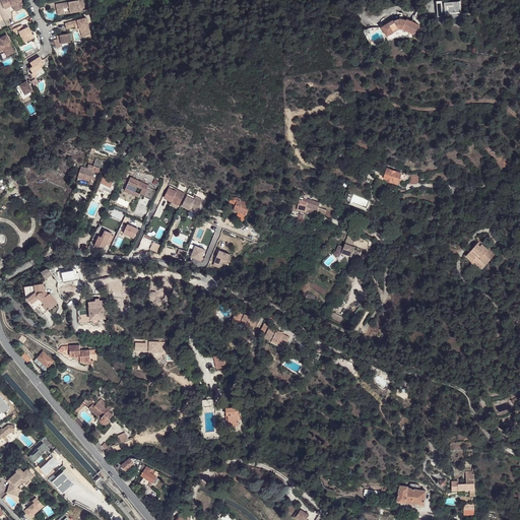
[(20,0),(0,0),(5,9),(8,7),(7,4),(11,2),(12,5),(14,4),(17,9),(23,6),(20,0)]
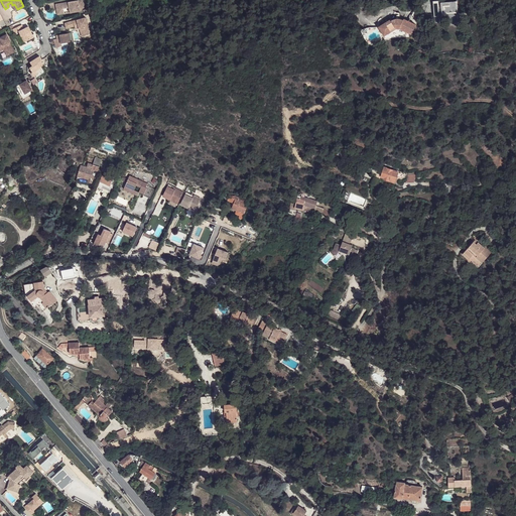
[(82,0),(81,0),(55,4),(56,10),(63,8),(69,8),(70,13),(80,11),(79,8),(84,7),(82,0)]
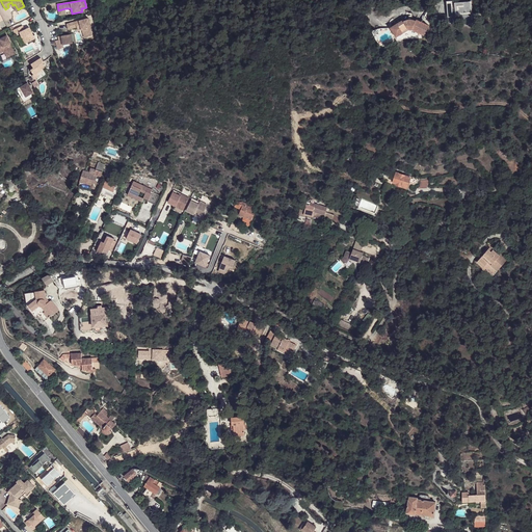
[(473,11),(472,0),(458,0),(455,0),(456,1),(453,1),(454,7),(452,7),(453,12),(456,12),(473,11)]
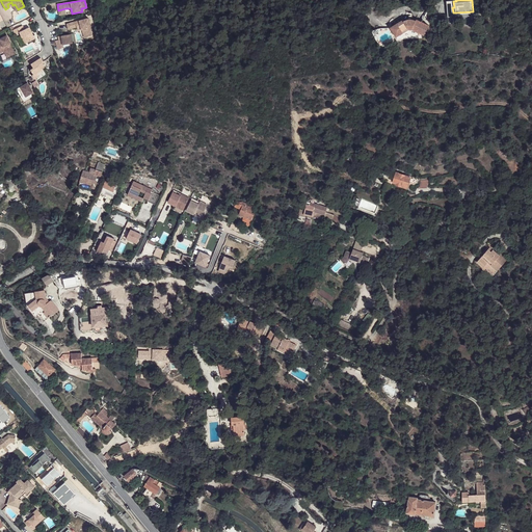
[(405,18),(393,25),(399,34),(410,27),(425,33),(429,24),(417,18),(411,16),(405,18)]
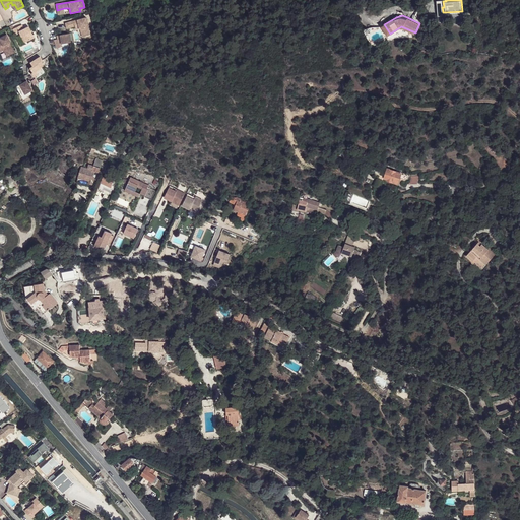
[(86,17),(65,23),(67,28),(75,26),(75,27),(79,26),(79,28),(80,29),(82,28),(84,37),(90,36),(88,27),(89,26),(86,17)]
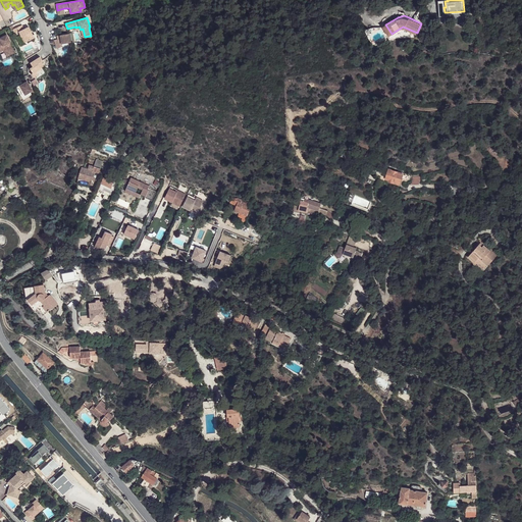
[(21,25),(12,30),(14,34),(18,32),(23,43),(33,38),(28,27),(23,29),(21,25)]
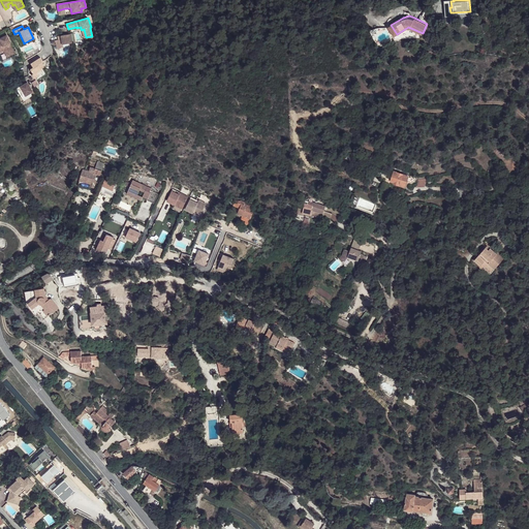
[(0,52),(3,51),(6,57),(12,54),(10,50),(9,50),(7,43),(8,42),(9,42),(6,34),(0,37),(0,52)]
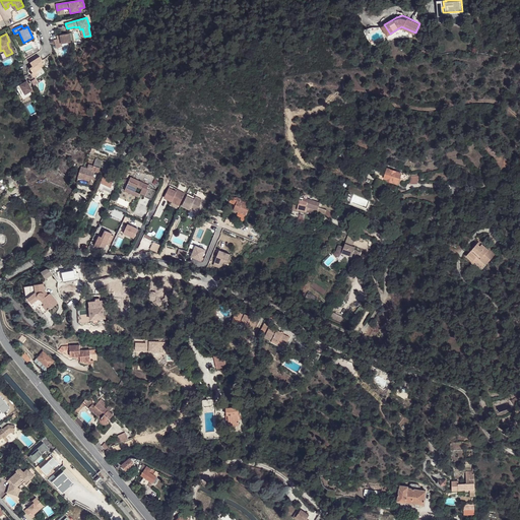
[(68,34),(59,36),(60,41),(60,44),(70,43),(68,34)]
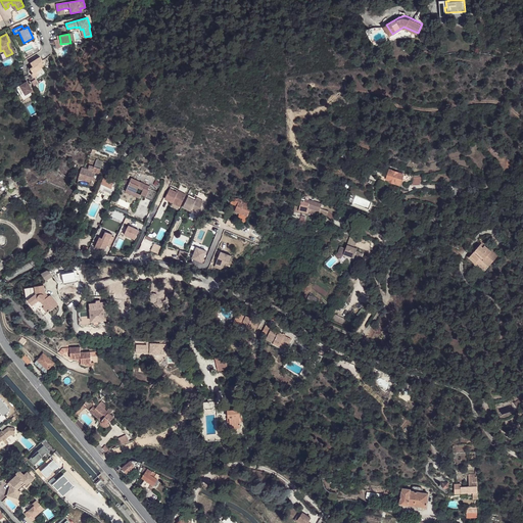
[(46,53),(36,59),(39,63),(36,64),(38,69),(37,70),(40,74),(44,72),(42,67),(47,64),(46,63),(49,61),(47,58),(49,57),(46,53)]
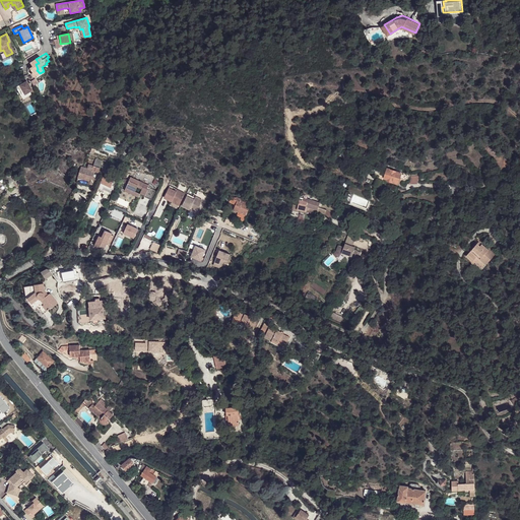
[(26,82),(15,87),(20,98),(24,94),(26,98),(30,95),(28,92),(31,91),(26,82)]
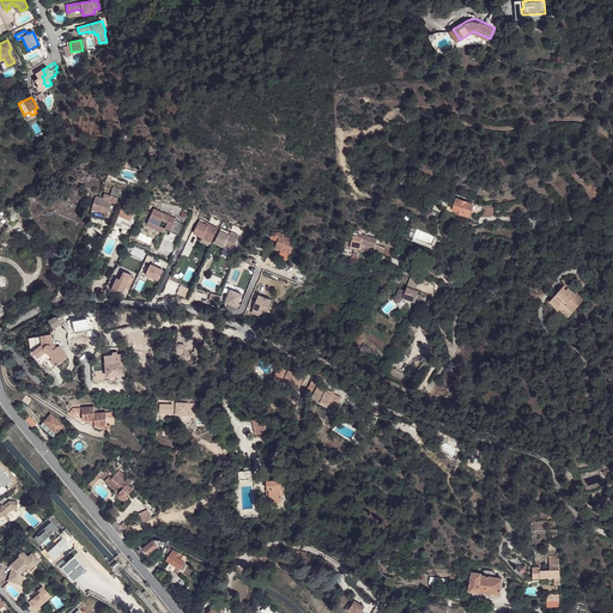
[(92,211),(96,212),(102,199),(98,198),(95,198),(92,211)]
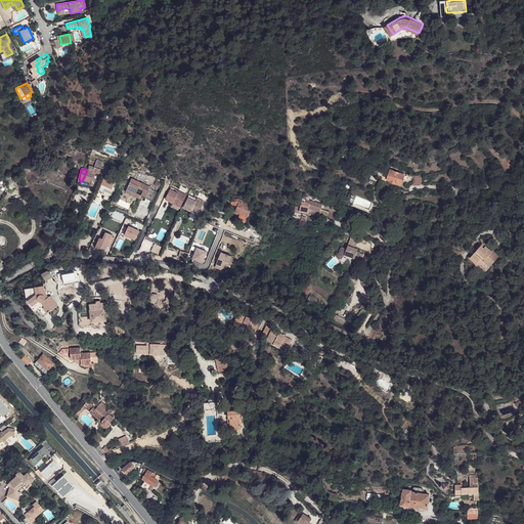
[(87,170),(82,181),(89,183),(89,185),(93,186),(95,179),(93,179),(95,173),(92,172),(87,170)]
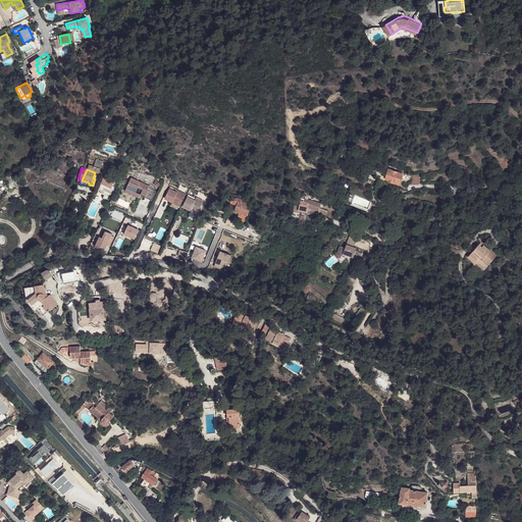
[(399,186),(401,179),(402,176),(387,171),(384,179),(387,180),(387,181),(399,186)]
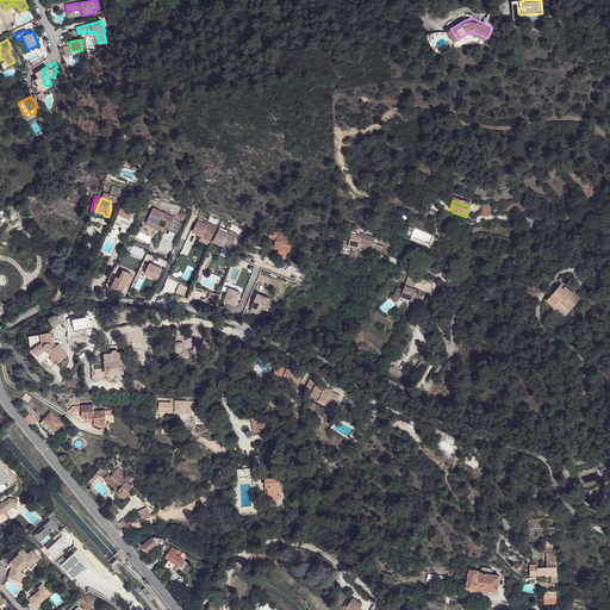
[(130,221),(135,210),(123,204),(118,215),(130,221)]
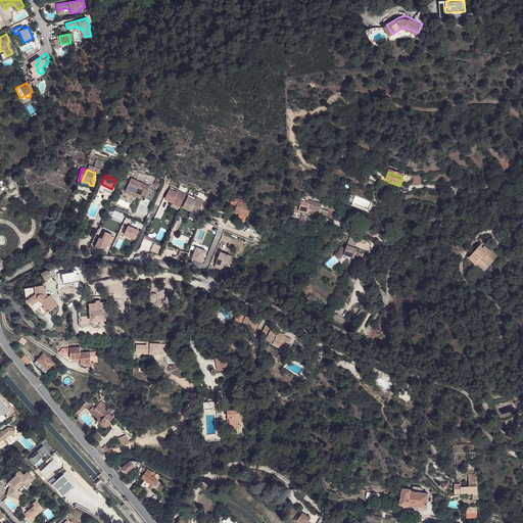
[(12,176),(4,180),(10,192),(18,189),(12,176)]
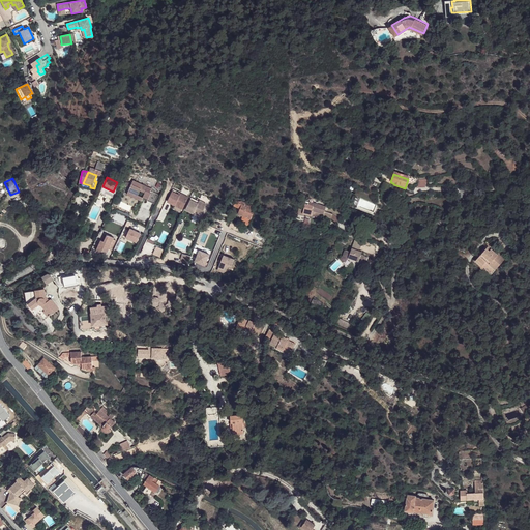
[(142,185),(133,181),(127,192),(137,197),(140,192),(144,194),(142,198),(147,200),(146,202),(154,205),(158,196),(150,192),(151,189),(145,187),(145,186),(143,185),(142,185)]
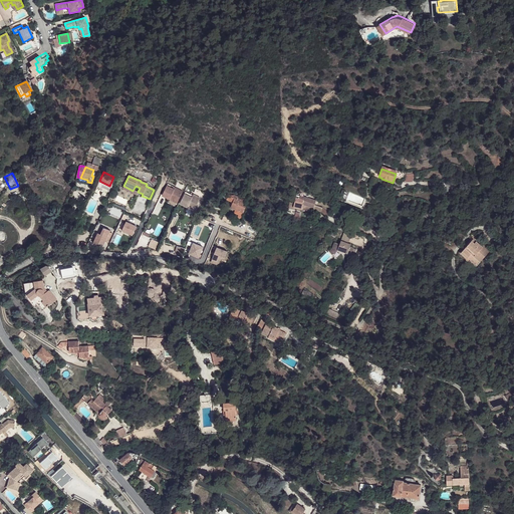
[(411,185),(414,177),(404,177),(402,185),(411,185)]
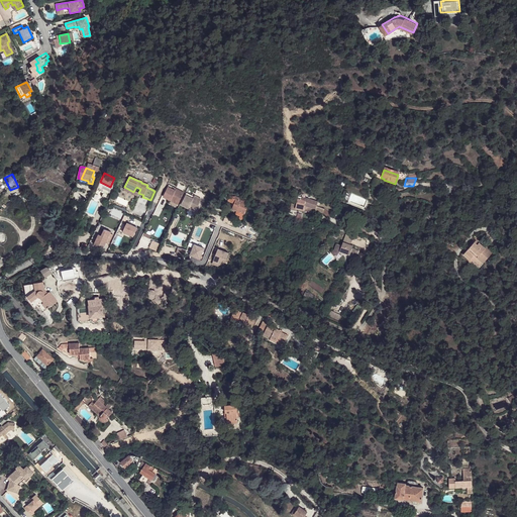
[(168,186),(162,197),(170,201),(171,199),(179,202),(183,193),(168,186)]
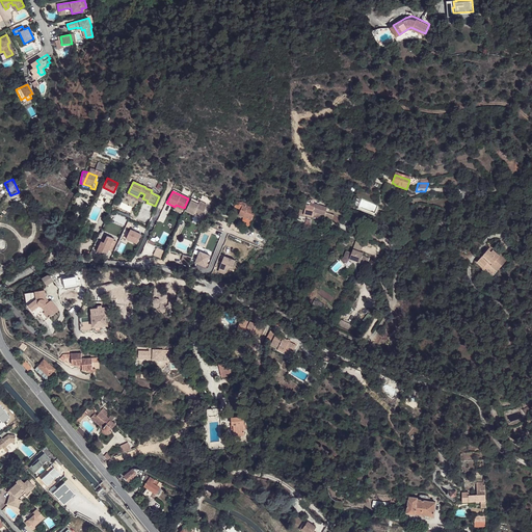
[(128,192),(127,195),(141,203),(142,200),(137,197),(128,192)]
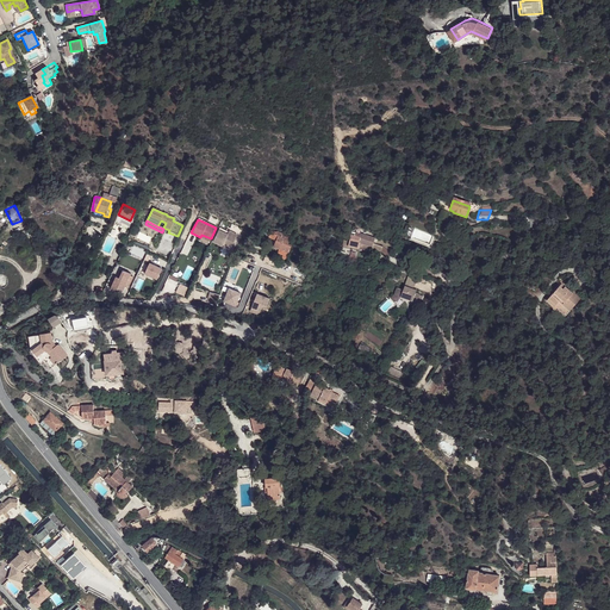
[(228,232),(219,228),(212,242),(222,246),(223,243),(231,247),(237,235),(229,231),(228,232)]
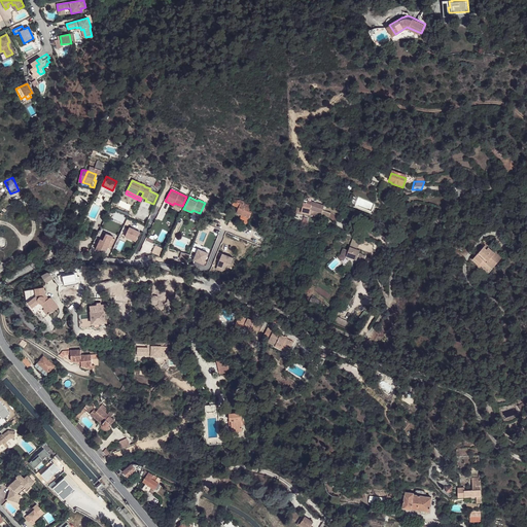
[(311,211),(315,213),(317,207),(303,203),(302,209),(297,208),(296,211),(305,214),(309,215),(310,215),(311,211)]
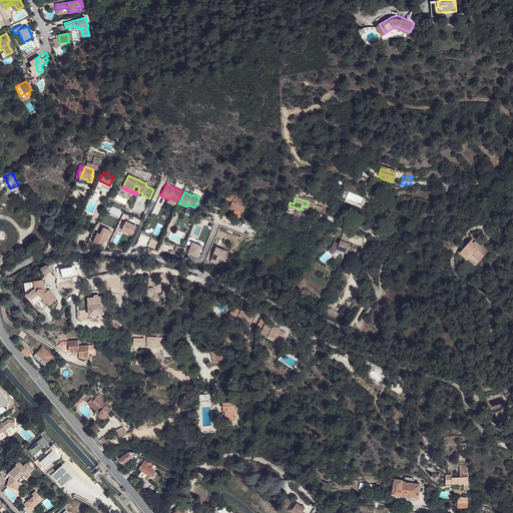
[(234,198),(232,202),(230,207),(238,210),(237,213),(241,214),(244,208),(243,206),(242,205),(243,202),(235,198),(234,198)]
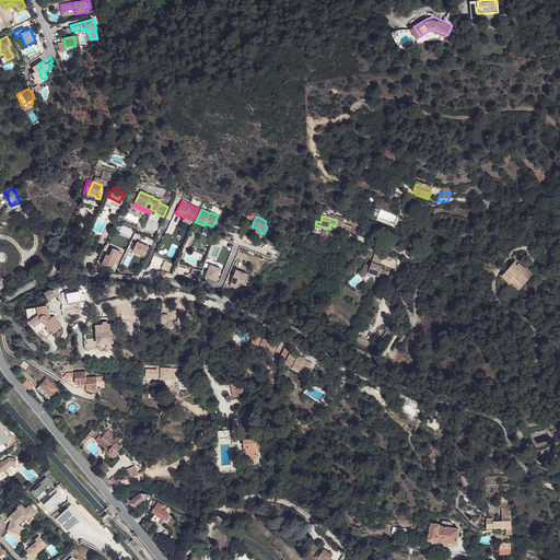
[(349,231),(356,236),(358,233),(350,228),(349,231)]
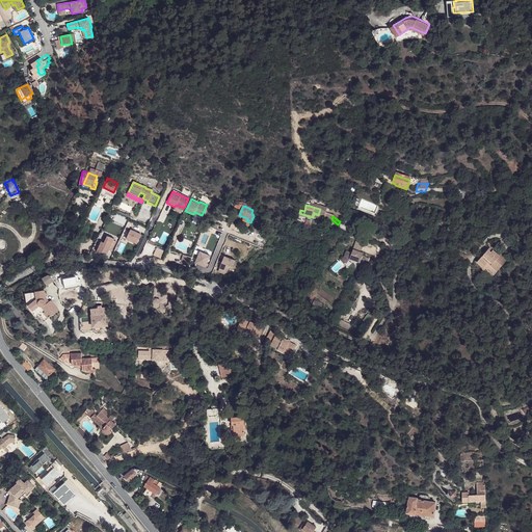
[(130,230),(126,239),(136,244),(141,235),(130,230)]
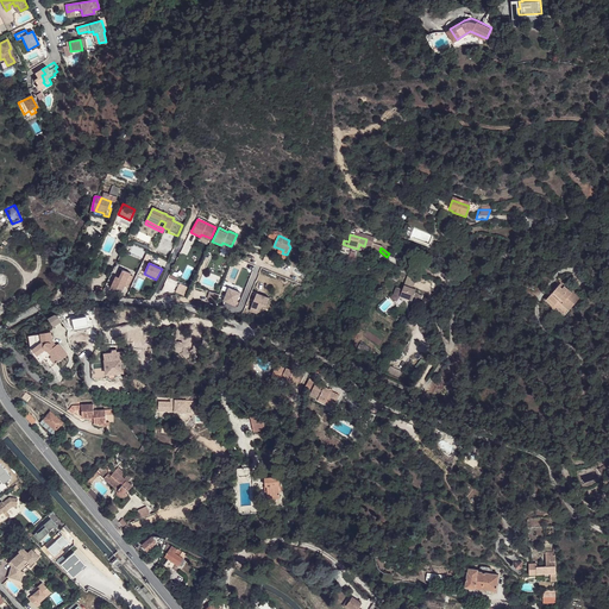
[(130,272),(123,269),(119,277),(115,276),(111,288),(123,289),(125,284),(129,286),(132,276),(130,274),(130,272)]
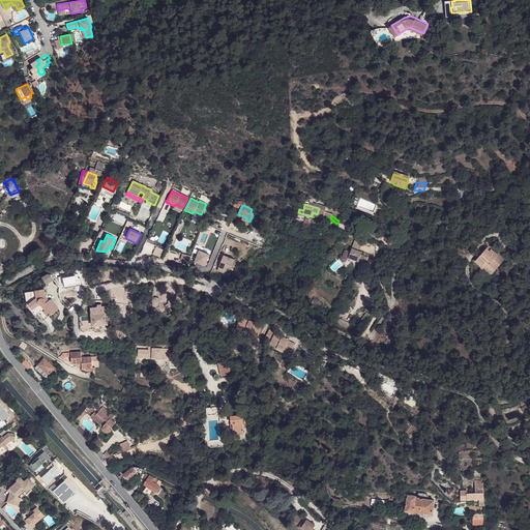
[(361,244),(363,241),(347,234),(346,238),(361,244)]
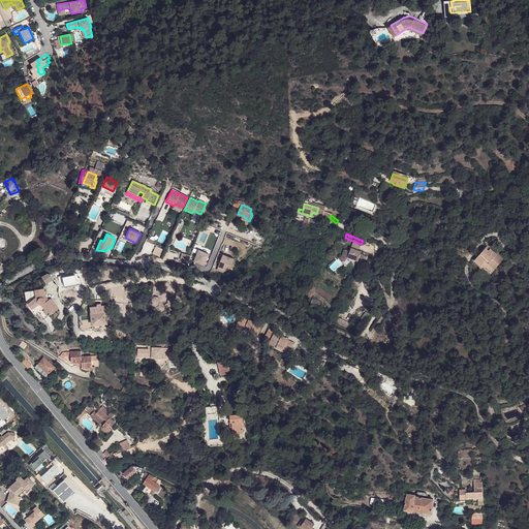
[(343,251),(341,256),(337,259),(341,263),(347,259),(356,262),(358,259),(360,260),(359,265),(363,267),(366,258),(359,256),(360,253),(350,249),(348,252),(347,253),(343,251)]
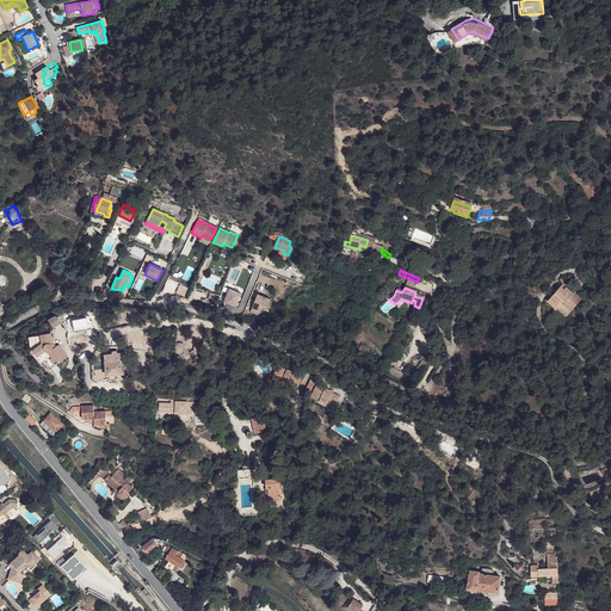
[(554,303),(565,312),(576,298),(569,292),(567,295),(560,288),(559,290),(555,288),(542,301),(549,308),(554,303)]
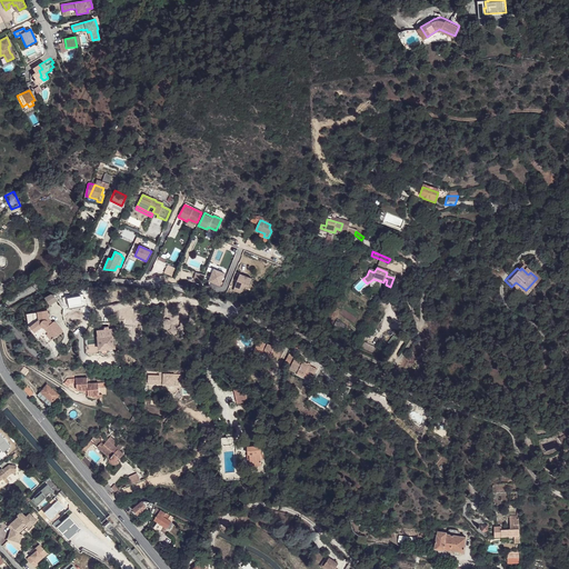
[(195,283),(201,286),(205,276),(197,273),(195,283)]
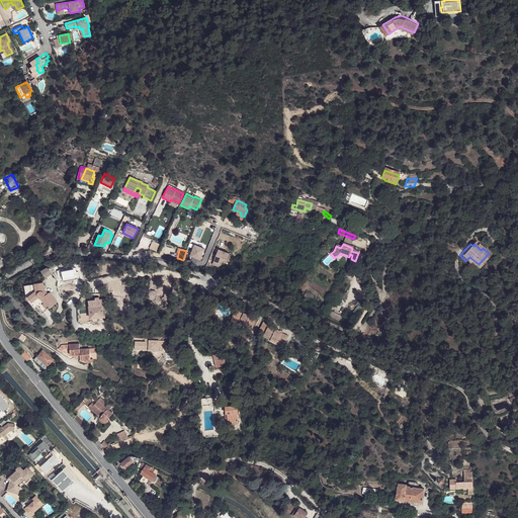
[(214,259),(212,264),(219,267),(220,265),(223,260),(226,261),(229,254),(219,250),(216,258),(217,258),(216,259),(214,259)]
